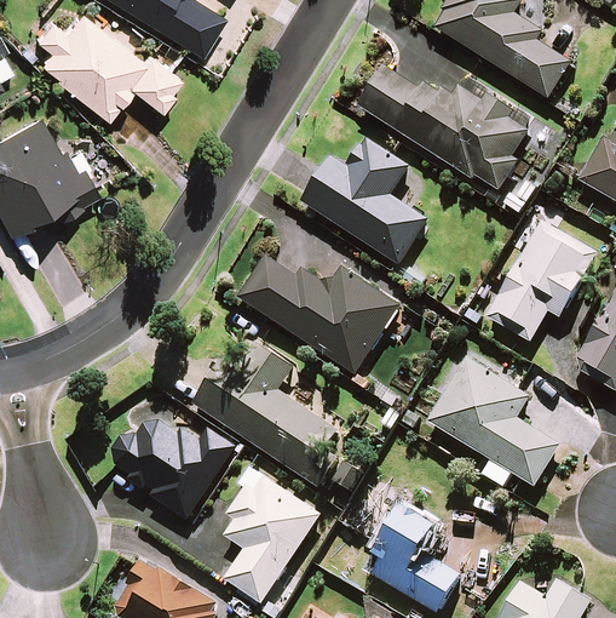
[(111,0),(197,52),(220,16),(195,0),(111,0)]
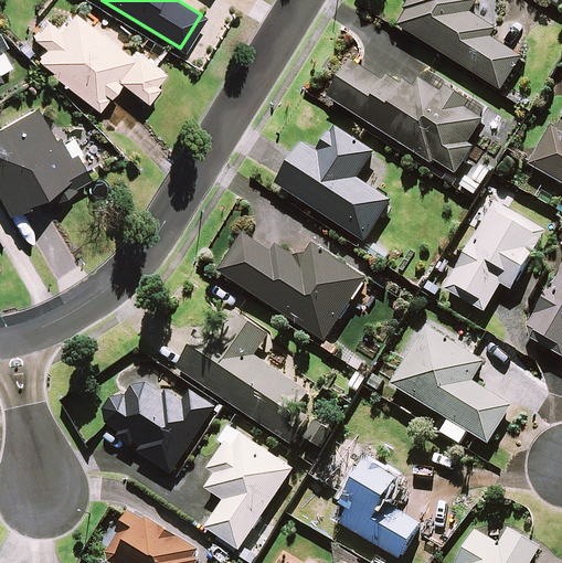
[(406,0),(401,9),(405,11),(396,25),(498,88),(519,56),(490,39),(494,32),(483,24),(495,4),(487,0),(406,0)]
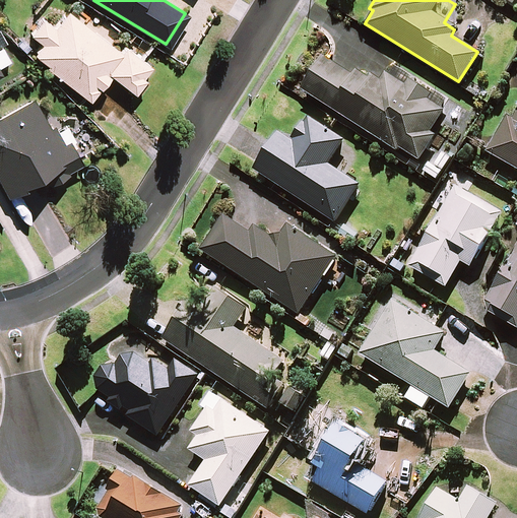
[(107,71),(132,90),(143,76),(141,74),(148,66),(121,45),(117,50),(64,10),(52,26),(40,17),(27,33),(40,41),(31,52),(44,61),(43,64),(87,98),(107,71)]
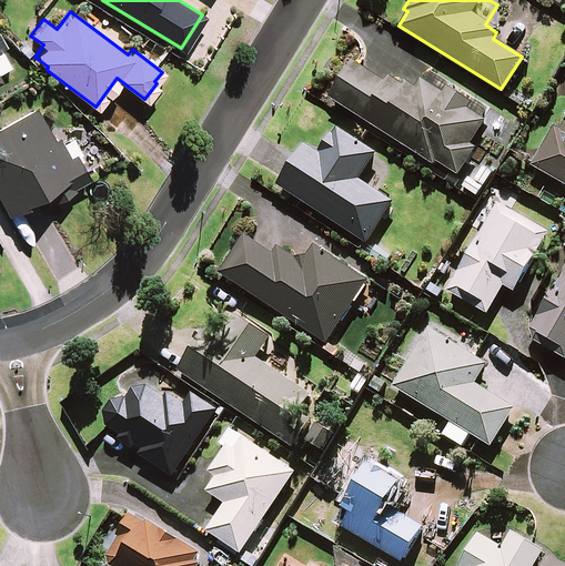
[(359,53),(330,98),(434,165),(436,161),(453,172),(485,122),(463,108),(468,99),(426,72),(432,62),(384,32),(367,59),(359,53)]
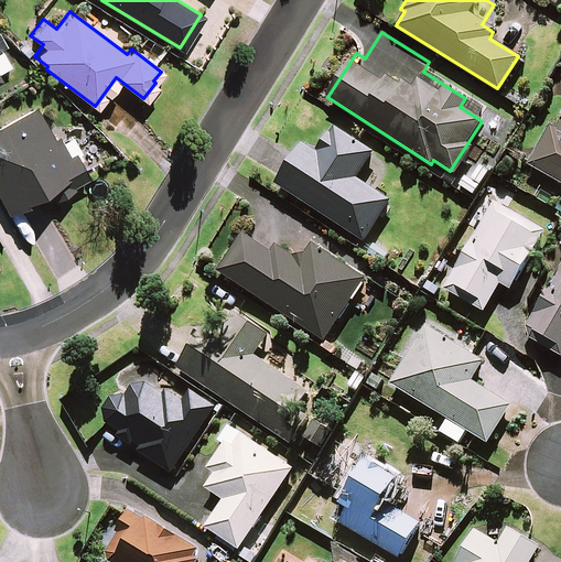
[(66,153),(38,103),(0,122),(0,198),(7,211),(45,188),(50,197),(87,176),(72,150),(66,153)]
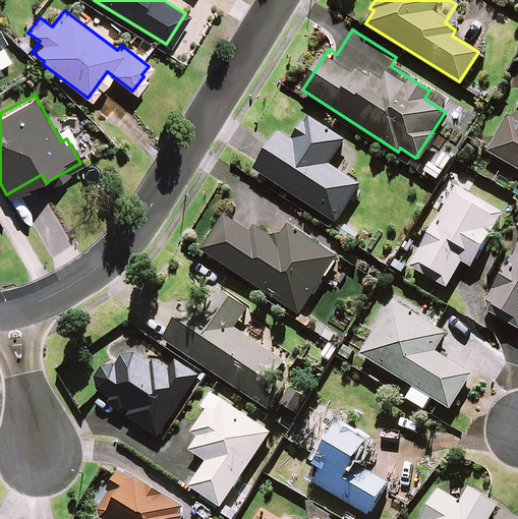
[(517,107),(512,117),(508,115),(486,151),(517,169),(517,107)]
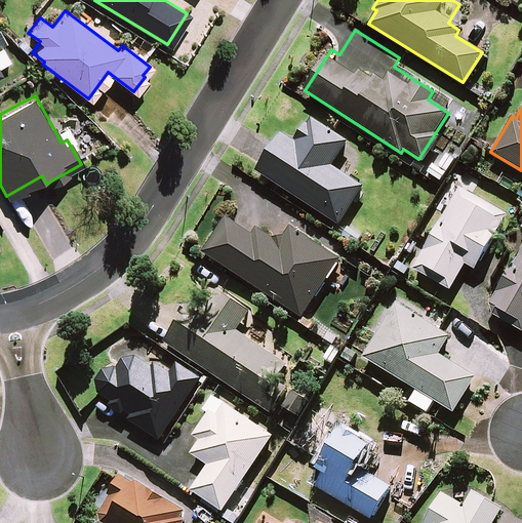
[(346,142),(309,118),(293,142),(280,133),(255,171),(337,224),(361,186),(330,166),(346,142)]
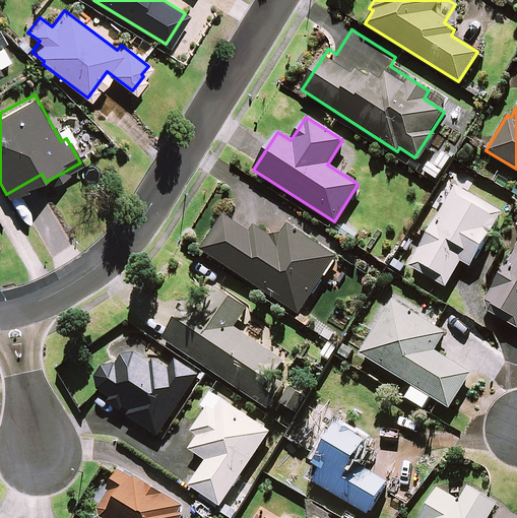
[(501,213),(454,186),(408,265),(444,285),(459,260),(470,266),(501,213)]
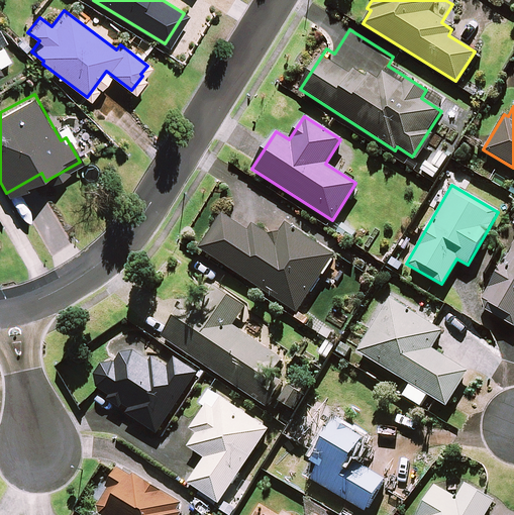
[(332,280),(340,267),(329,260),(332,254),(284,223),(274,239),(252,226),(248,232),(221,214),(199,248),(295,311),(320,273),(332,280)]
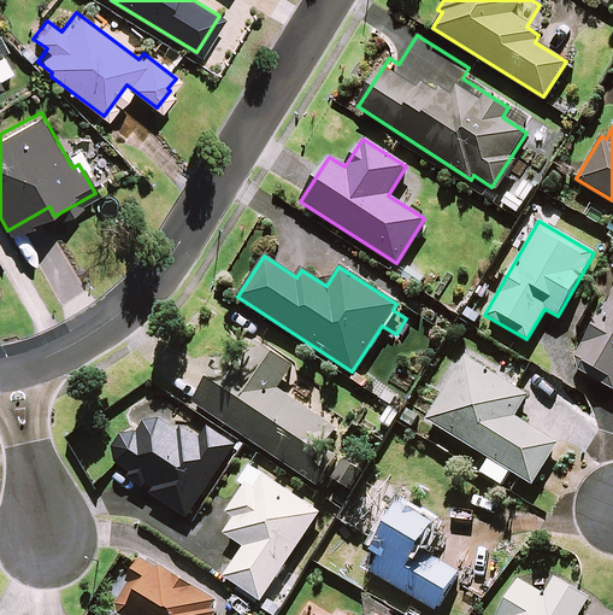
[(612,287),(570,364),(612,390),(612,387),(612,287)]
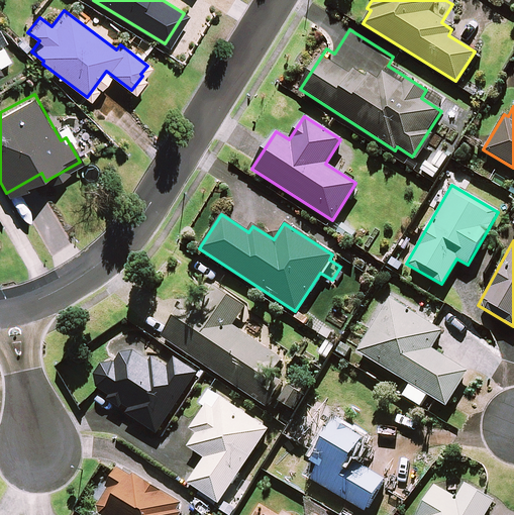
[(245,306),(217,287),(198,315),(183,305),(162,336),(255,399),(266,384),(282,359),(231,326),(245,306)]
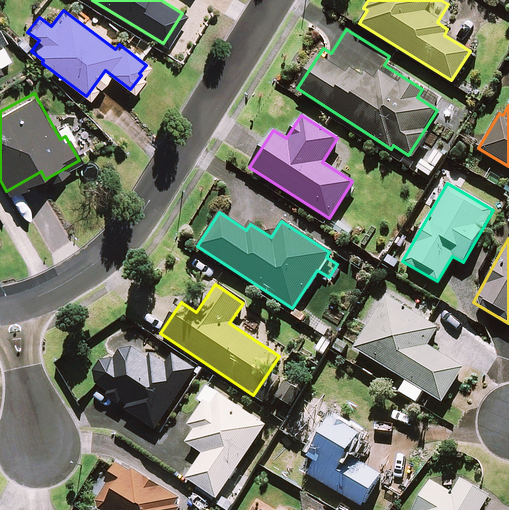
[(437,327),(385,295),(353,347),(440,401),(461,367),(425,345),(437,327)]
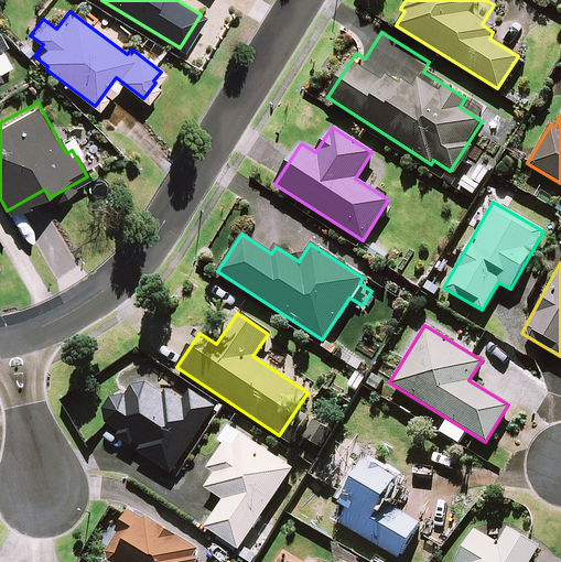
[(189,389),(183,399),(164,387),(160,393),(147,384),(144,384),(142,382),(140,382),(139,384),(137,384),(135,385),(132,385),(131,386),(129,388),(128,389),(127,391),(126,392),(125,395),(125,397),(120,396),(117,396),(115,396),(112,397),(110,398),(108,399),(106,401),(104,402),(103,404),(101,407),(101,409),(100,412),(100,414),(101,417),(101,420),(103,422),(117,431),(115,435),(130,445),(133,440),(140,444),(136,450),(170,472),(214,406),(189,389)]
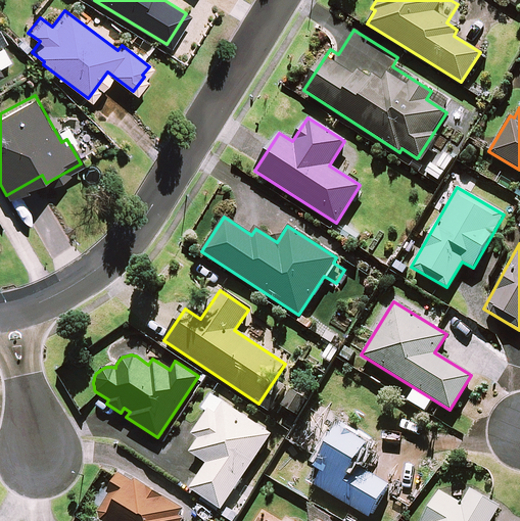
[(201,409),(205,412),(192,433),(198,437),(189,452),(206,463),(190,488),(221,508),(270,433),(216,397),(210,394),(201,409)]
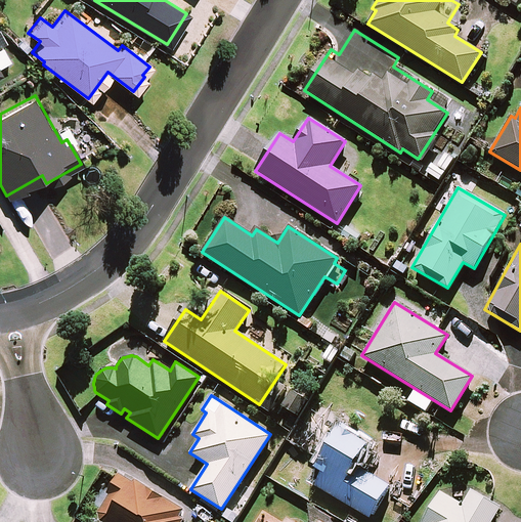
[(356,467),(371,443),(359,437),(361,433),(344,423),(318,466),(324,469),(315,485),(370,517),(388,485),(356,467)]
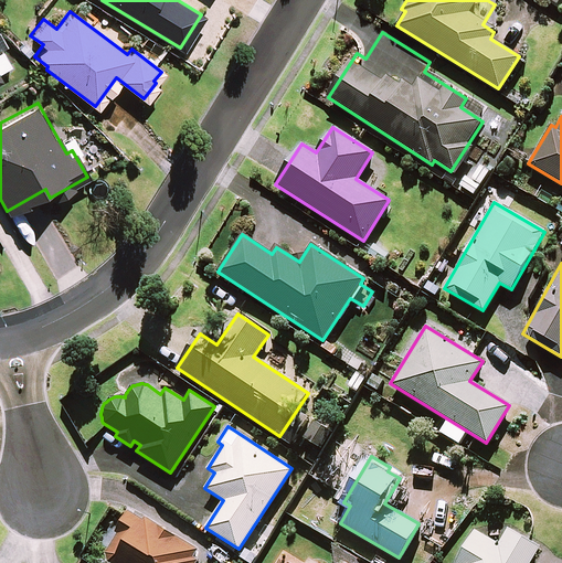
[(188,562),(195,551),(128,508),(113,533),(117,535),(103,558),(110,562),(188,562)]
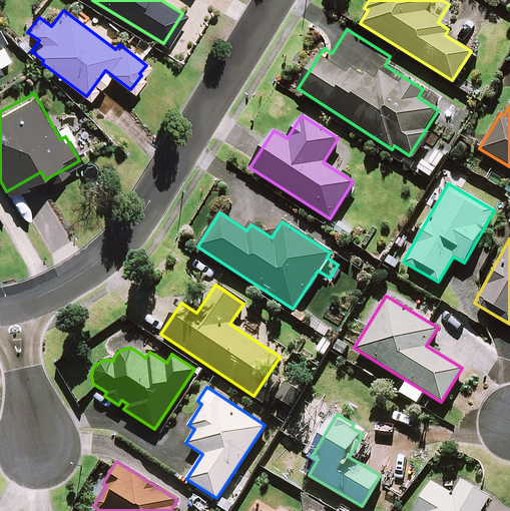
[(413,510),(479,510),(489,495),(460,478),(451,494),(431,482),(413,510)]
